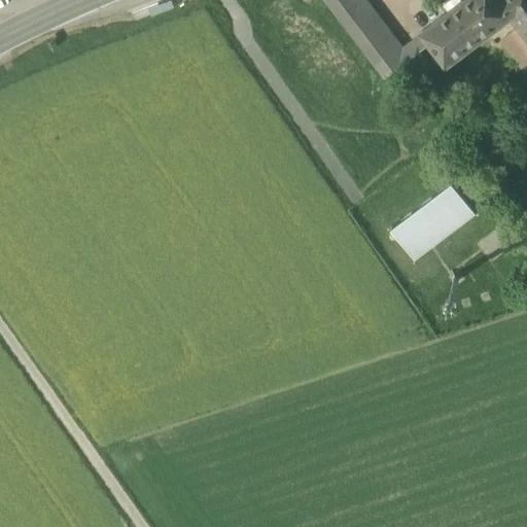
[(324,0),(350,33),(366,21),(377,12),(367,0),(324,0)]
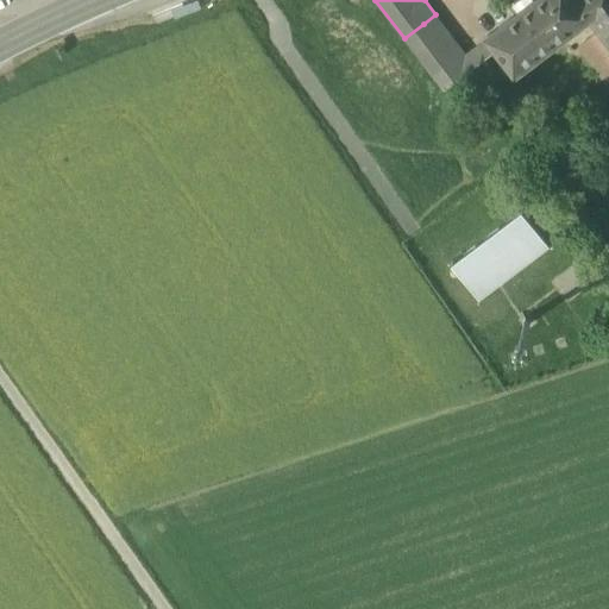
[(515,75),(589,19),(591,18),(577,0),(533,0),(485,36),(489,39),(496,50),(515,75)]
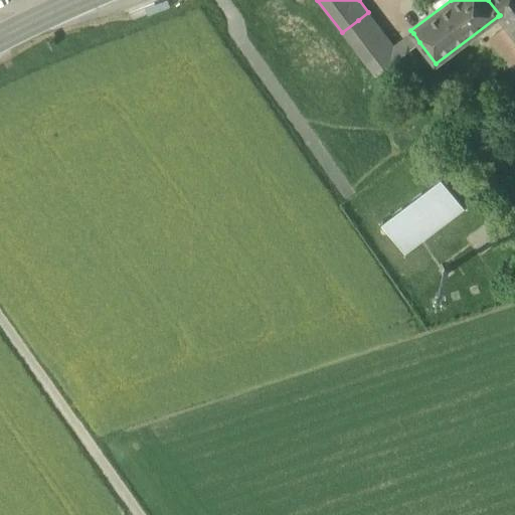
[(498,16),(506,27),(514,38),(514,0),(488,0),(500,15),(498,16)]
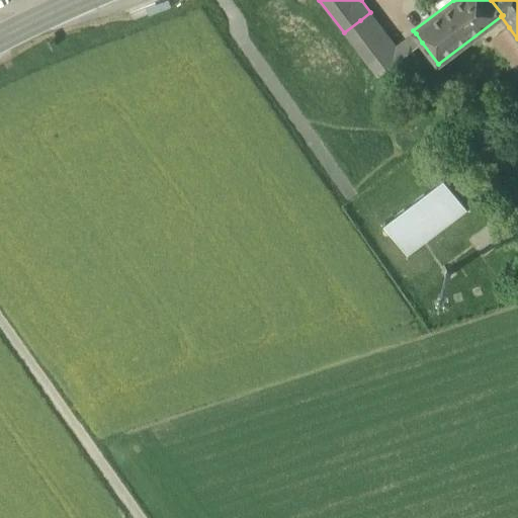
[(394,64),(422,42),(416,33),(397,48),(370,12),(360,20),(394,64)]
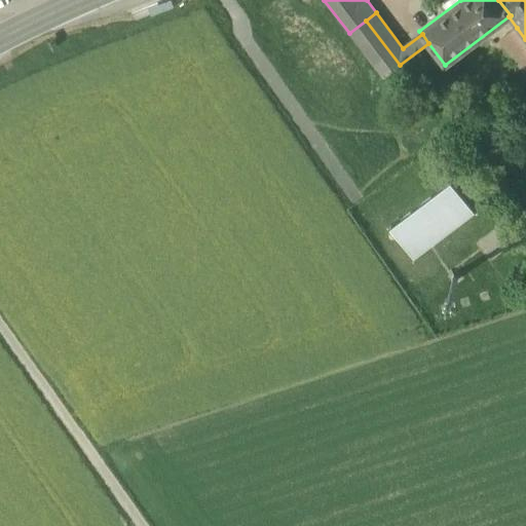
[(349,33),(383,78),(400,65),(366,21),(349,33)]
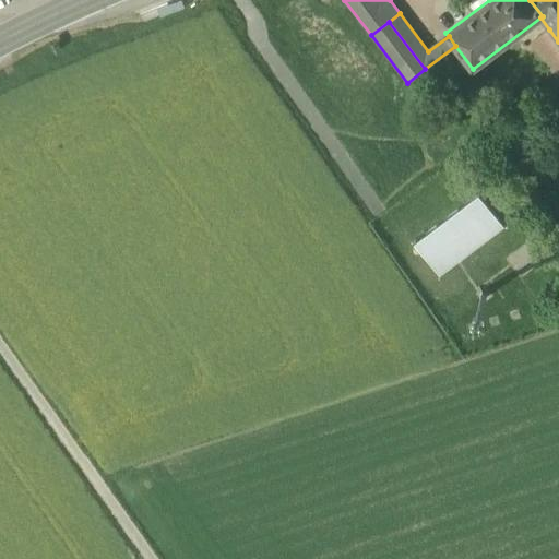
[(558,72),(558,42),(549,30),(531,44),(555,75),(558,72)]
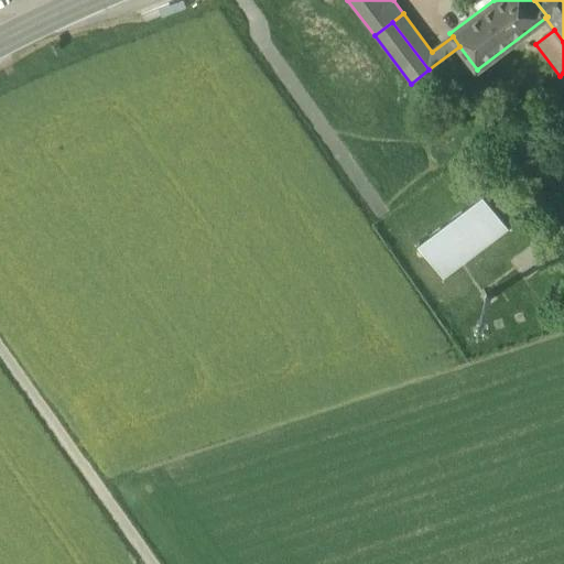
[(418,245),(444,278),(509,229),(484,195),(418,245)]
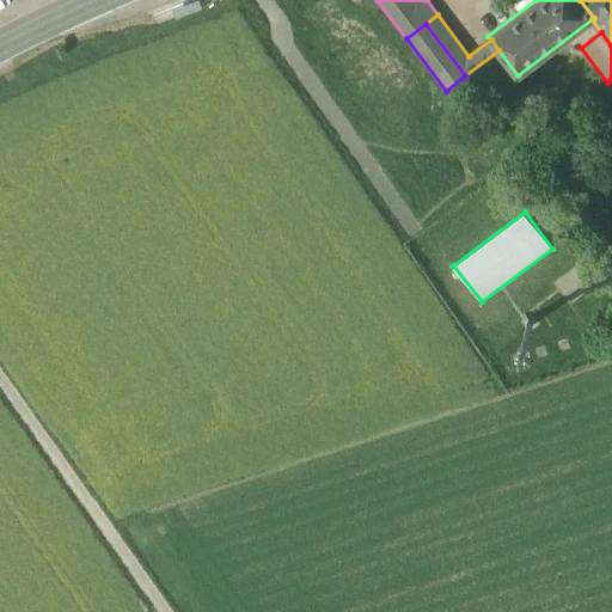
[(556,281),(571,303),(594,285),(579,264),(556,281)]
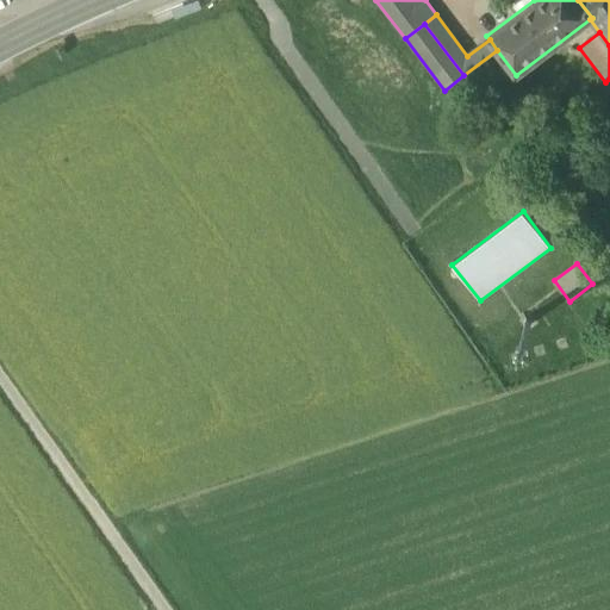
All buildings are outlined.
